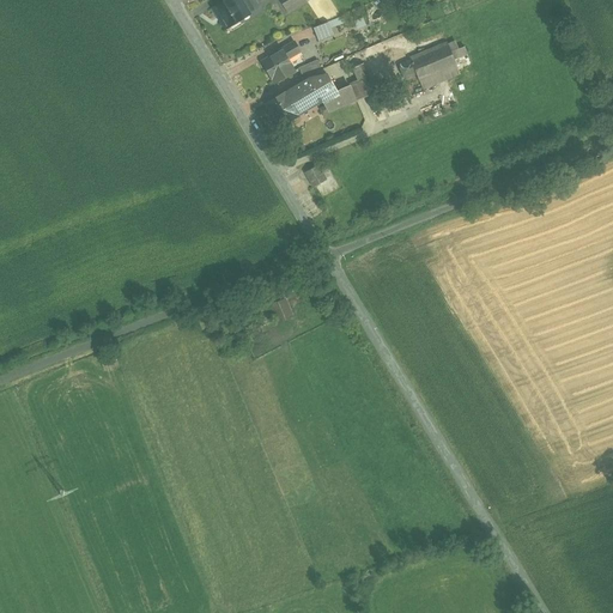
[(255,0),(225,0),(213,7),(226,30),(253,13),(252,12),(260,6),(255,0)]
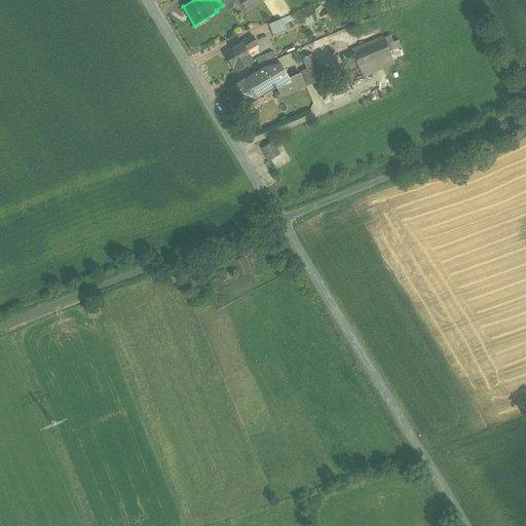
[(263,0),(257,0),(246,7),(248,12),(265,2),(263,0)]
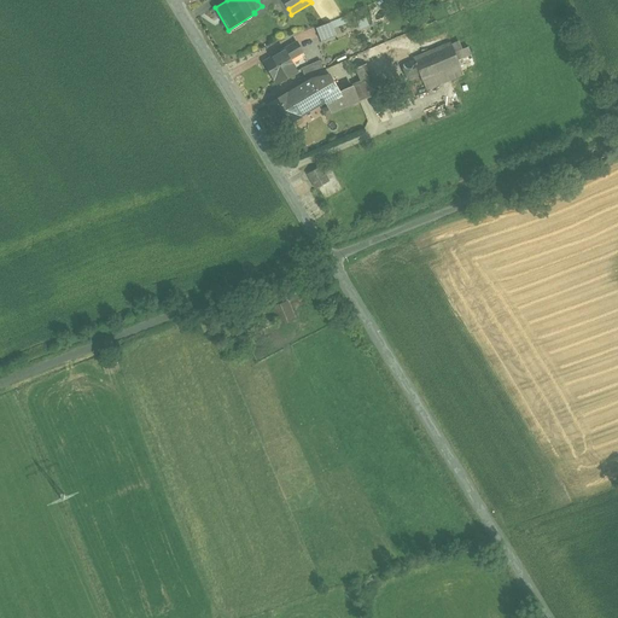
[(347,17),(332,23),(338,36),(342,35),(342,34),(339,25),(349,22),(347,17)]
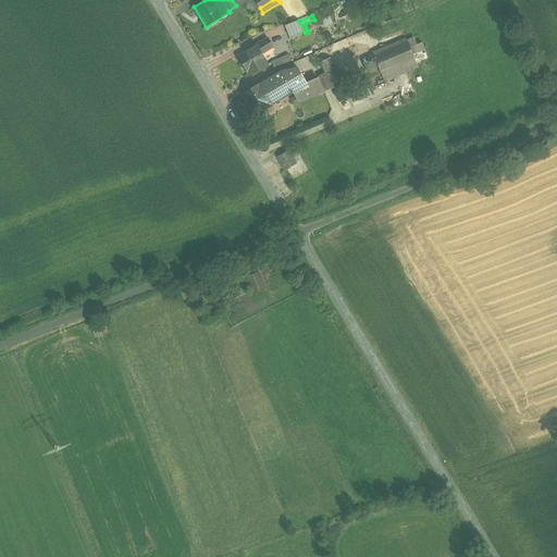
[(299,20),(285,25),(291,38),(305,33),(299,21),(299,20)]
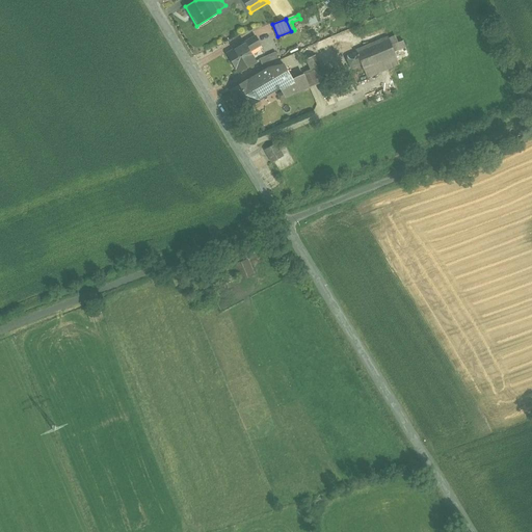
[(258,37),(270,33),(268,26),(256,29),(258,37)]
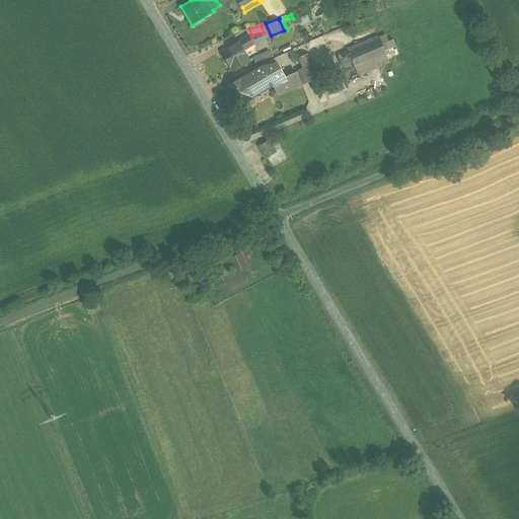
[(385,51),(395,47),(392,40),(389,41),(386,34),(379,38),(385,51)]
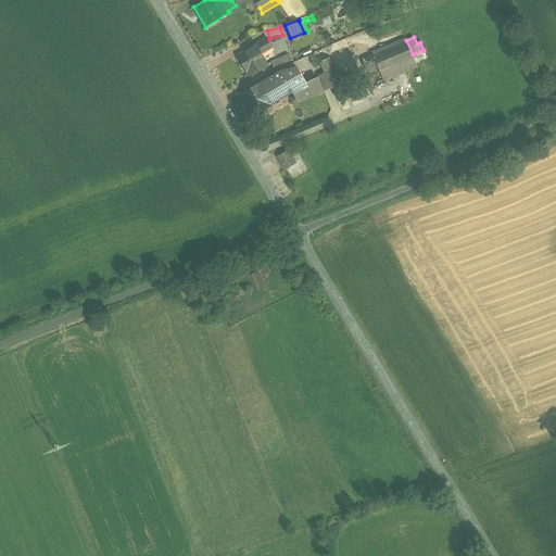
[(254,48),(239,57),(248,72),(248,71),(250,75),(268,65),(265,61),(266,61),(262,53),(273,47),(267,38),(253,47),(254,48)]
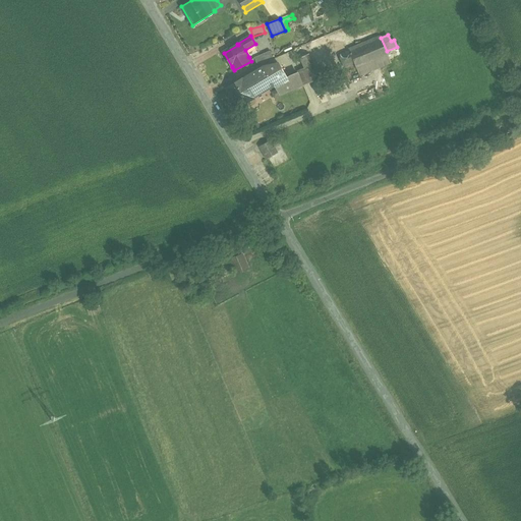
[(349,50),(340,54),(351,80),(361,77),(360,74),(391,61),(387,51),(381,38),(349,50)]
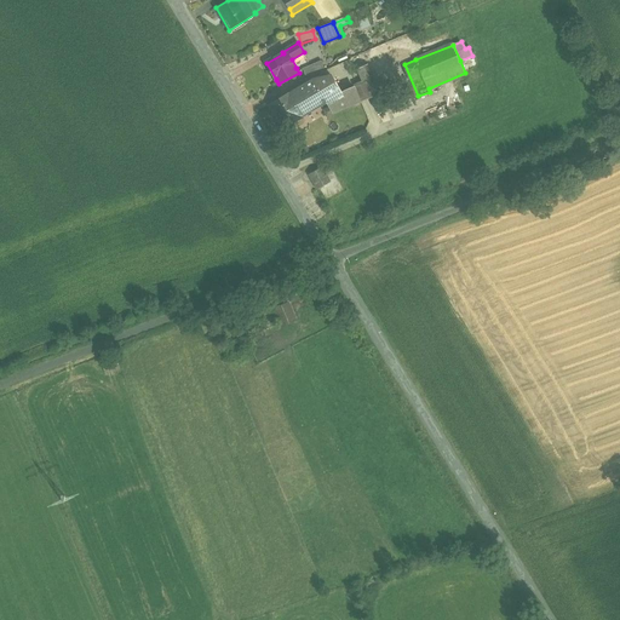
[(397,49),(373,59),(375,67),(401,56),(397,49)]
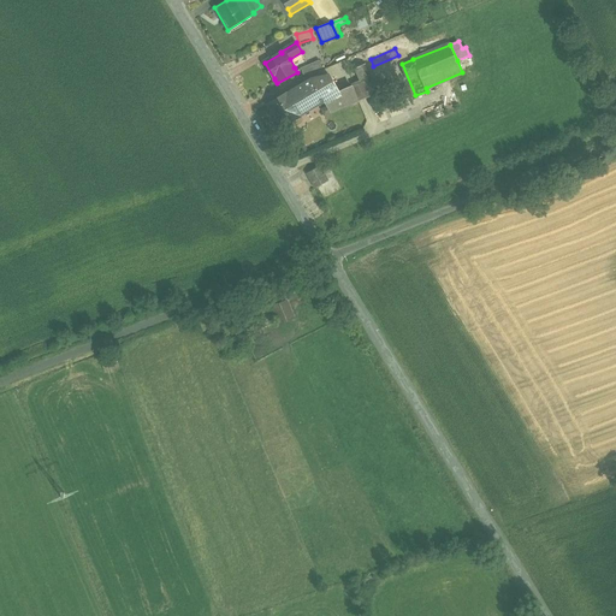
[(406,51),(395,48),(398,55),(402,64),(413,59),(410,54),(408,55),(406,51)]
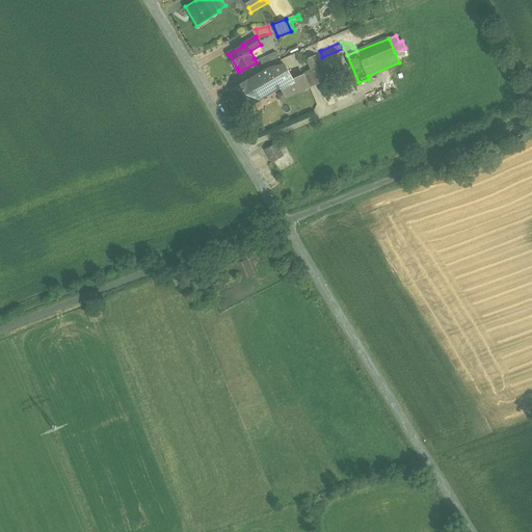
[(276,52),(260,58),(263,65),(280,58),(276,52)]
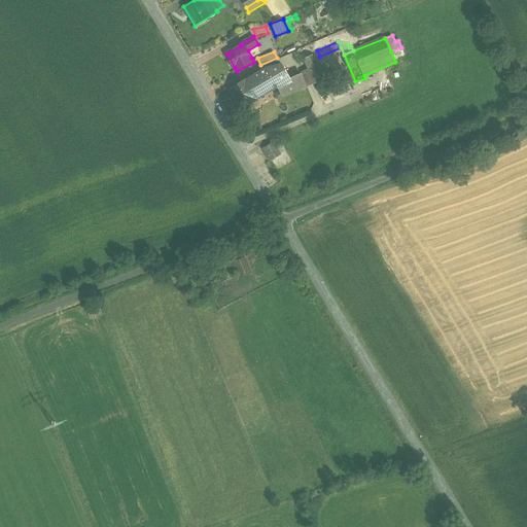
[(313,56),(305,59),(313,77),(321,73),(313,56)]
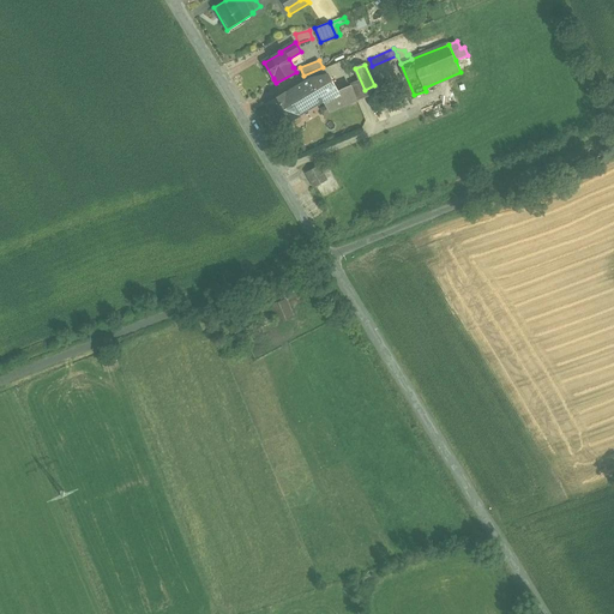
[(296,88),(287,94),(286,94),(268,104),(282,126),(323,102),(326,101),(325,97),(339,91),(330,76),(312,80),(298,89),(296,88)]
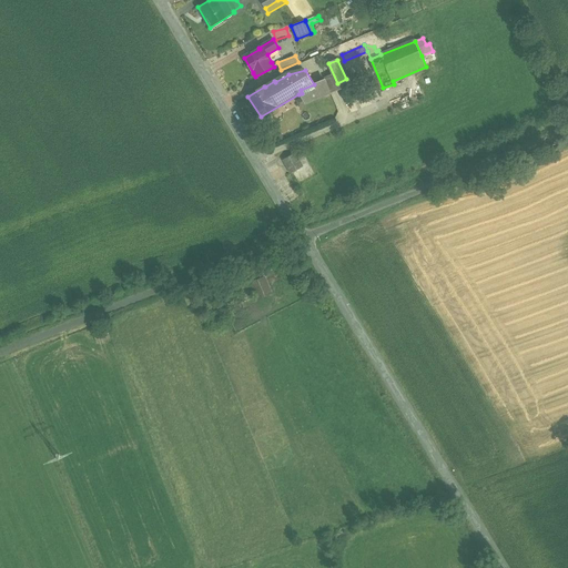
[(346,79),(337,83),(340,90),(348,85),(346,79)]
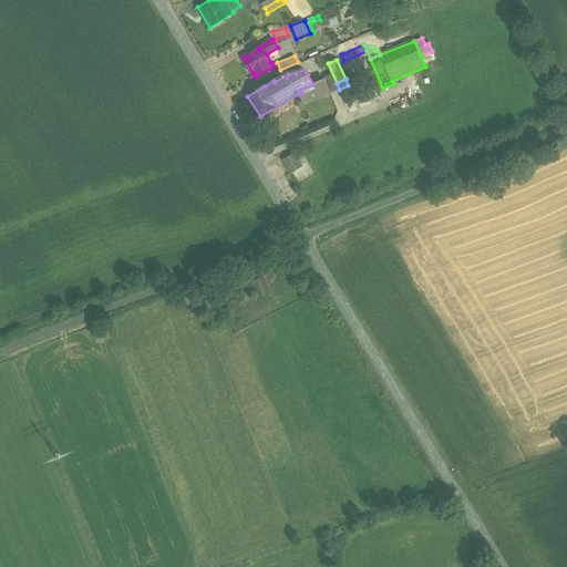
[(313,84),(300,90),(301,93),(303,99),(306,103),(328,93),(322,81),(313,84)]
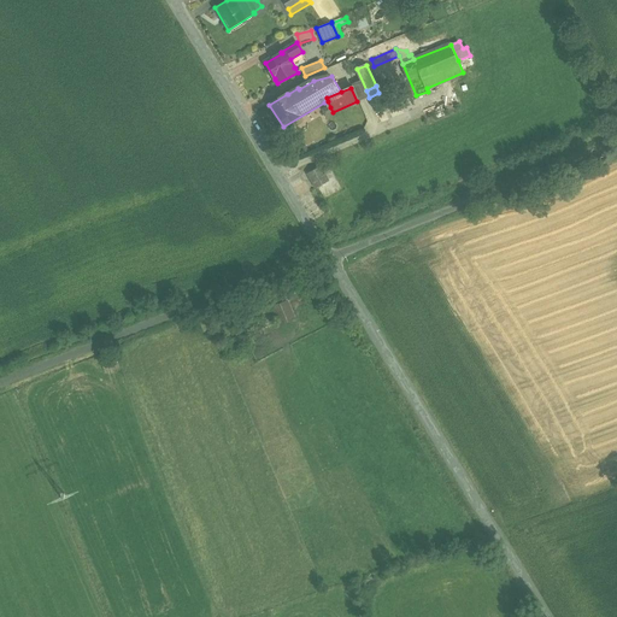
[(262,105),(272,99),(269,93),(258,99),(262,105)]
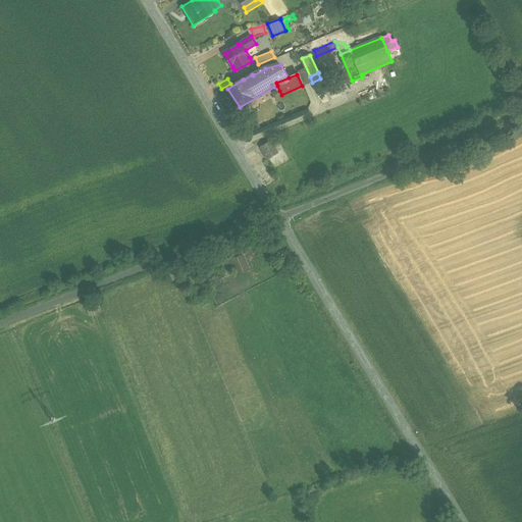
[(277,153),(271,143),(262,148),(268,158),(277,153)]
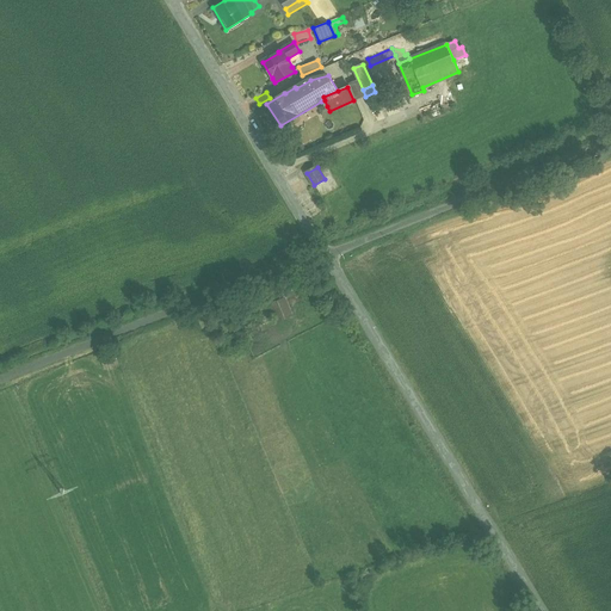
[(284,301),(270,306),(277,323),(291,319),(284,301)]
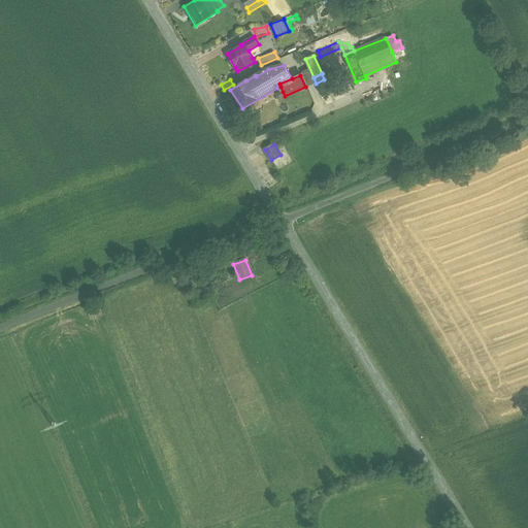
[(97,302),(86,307),(91,320),(101,316),(97,302)]
